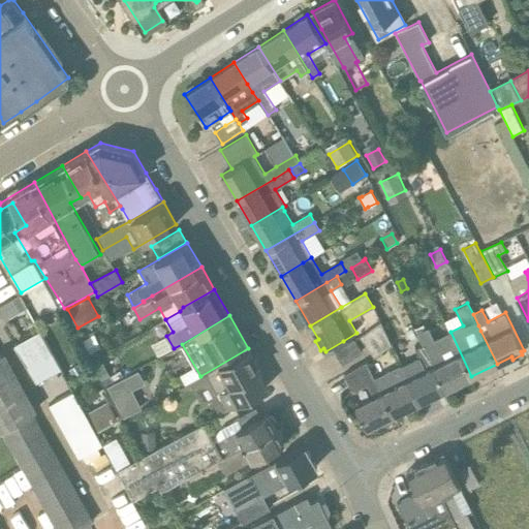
[(392,345),(380,321),(361,337),(374,356),(392,345)]
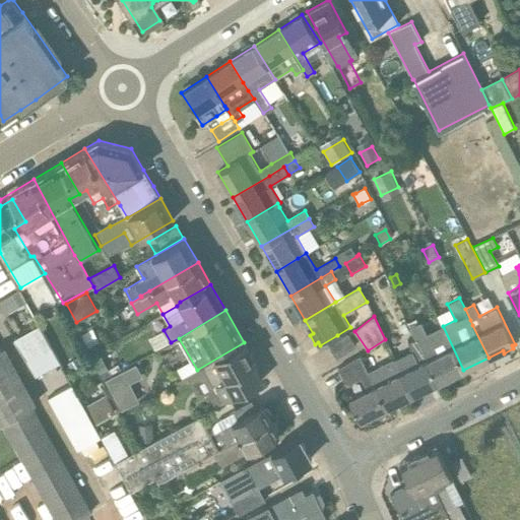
[(462,374),(460,371),(463,370),(443,326),(427,333),(421,322),(410,327),(416,339),(417,338),(439,382),(451,376),(453,379),(462,374)]
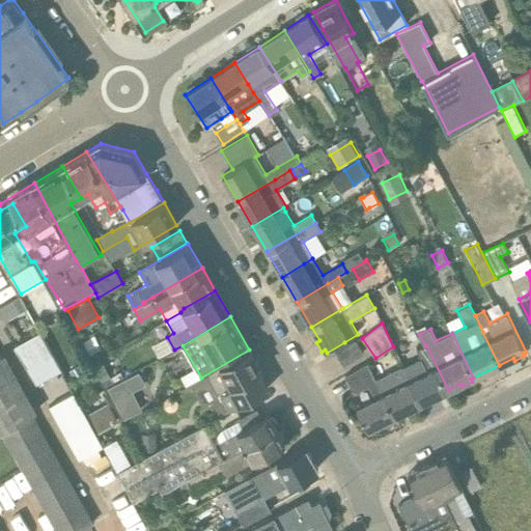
[(418,338),(413,330),(408,332),(413,341),(418,338)]
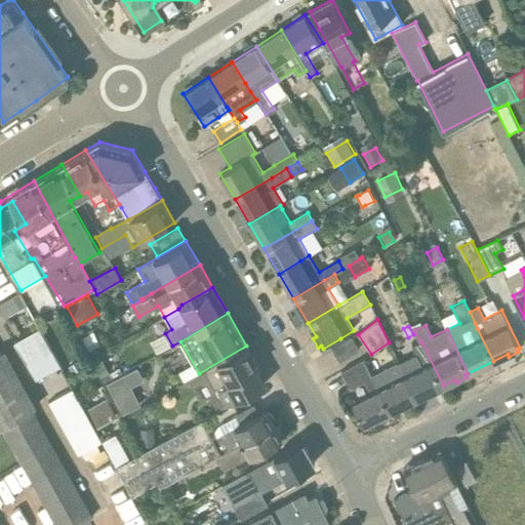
[(15,345),(40,386),(65,371),(40,330),(15,345)]
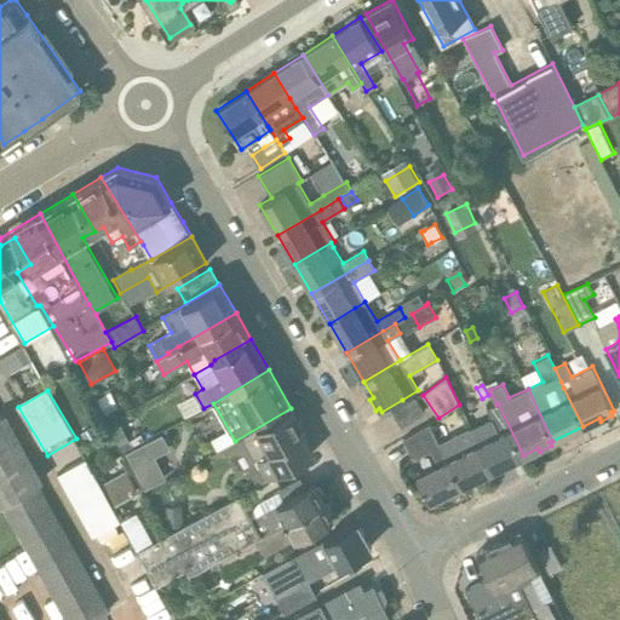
[(391,412),(401,428),(424,413),(415,397),(391,412)]
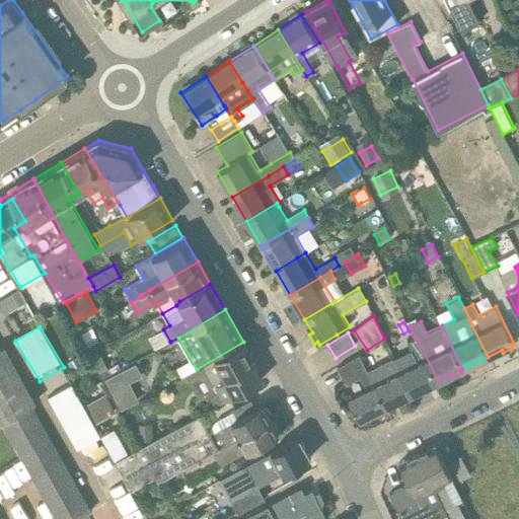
[(408,343),(412,351),(394,359),(412,394),(413,393),(415,396),(424,391),(422,388),(438,381),(417,338),(416,339),(408,343)]
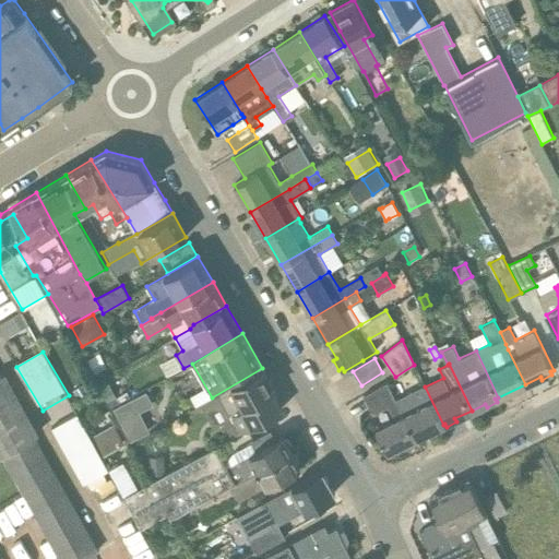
[(104,376),(99,368),(94,371),(97,379),(104,376)]
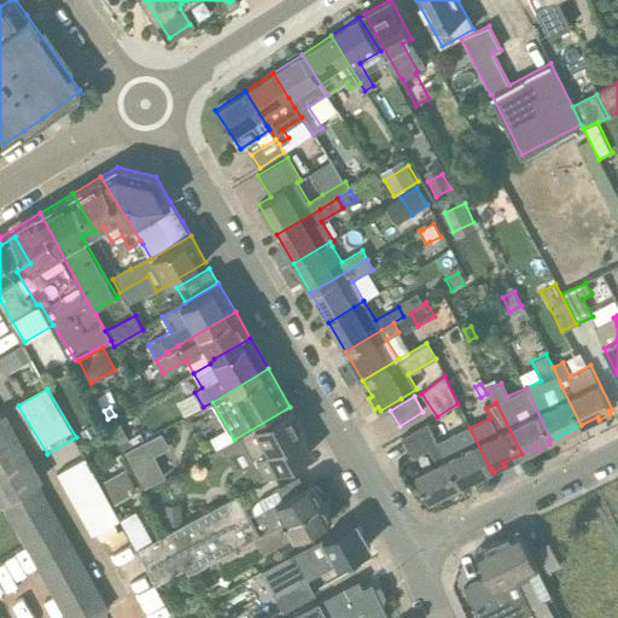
[(248,467),(257,483),(291,464),(281,445),(304,431),(290,407),(234,439),(234,441),(222,448),(237,473),(248,467)]
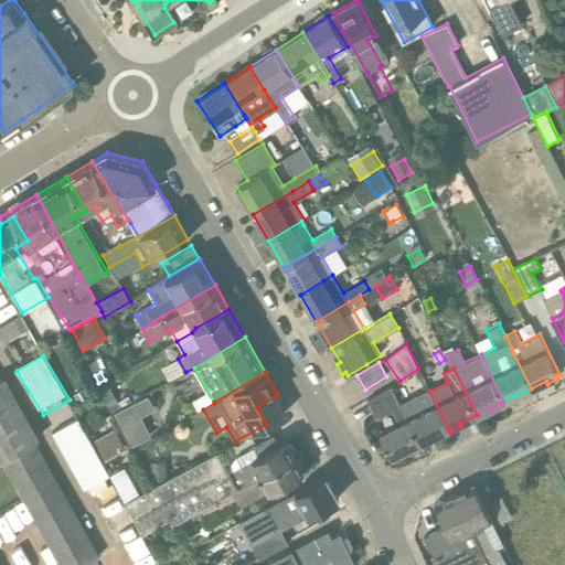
[(0,377),(0,456),(1,459),(34,441),(25,426),(27,425),(0,377)]
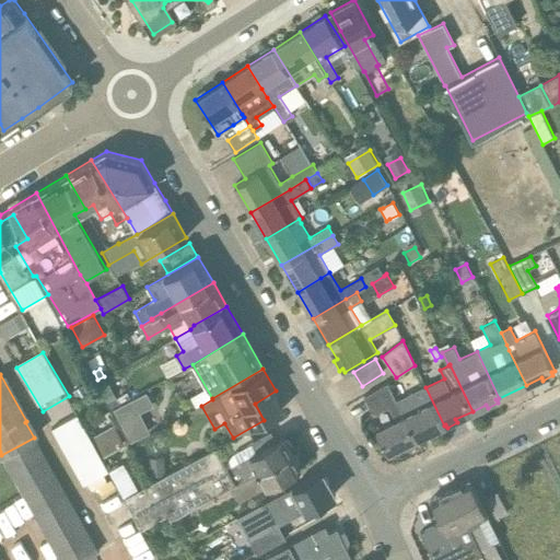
[(120,406),(116,398),(108,382),(97,388),(111,411),(114,409),(120,406)]
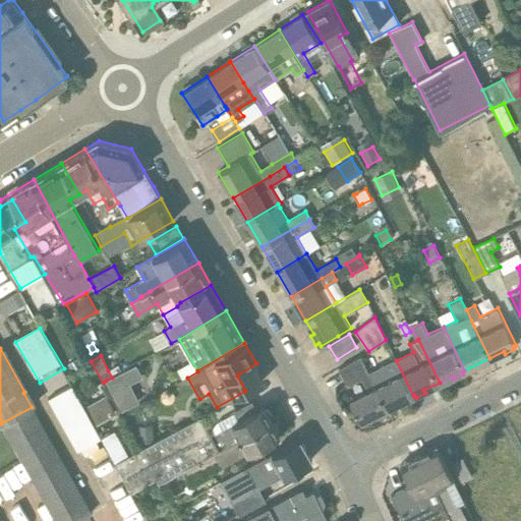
[(82,365),(77,356),(64,362),(69,372),(82,365)]
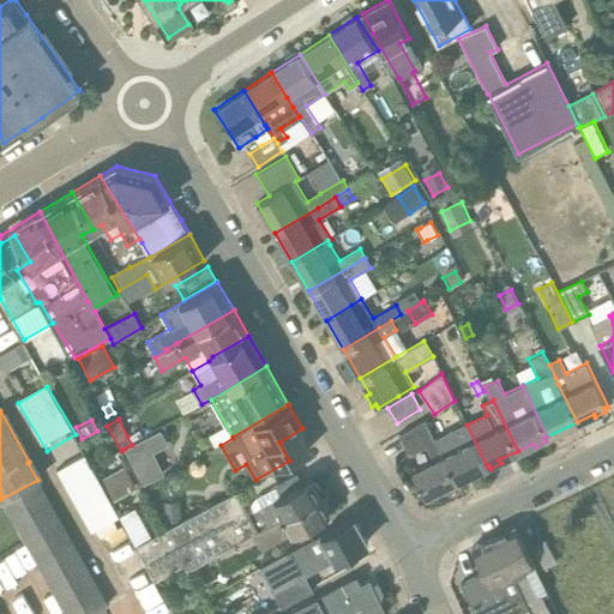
[(427,420),(401,435),(410,455),(427,446),(433,461),(413,470),(425,497),(457,481),(437,440),(427,420)]
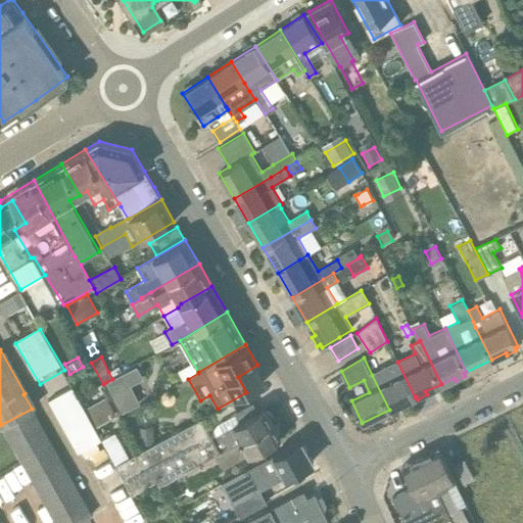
[(397,362),(372,375),(389,410),(415,397),(397,362)]
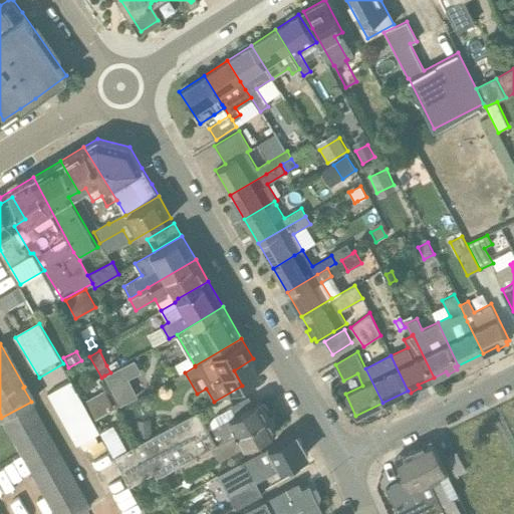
[(142,371),(135,359),(110,372),(104,375),(120,406),(139,397),(129,377),(142,371)]
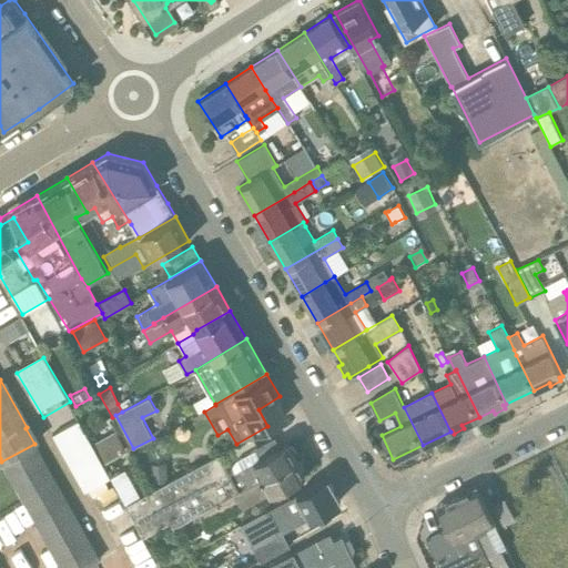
[(107,462),(128,449),(118,430),(95,443),(107,462)]
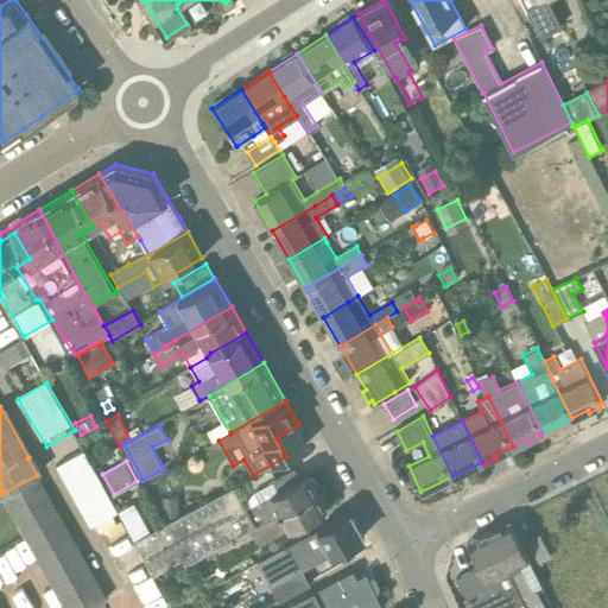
[(214,548),(215,549),(317,492),(308,475),(299,480),(293,470),(274,481),(279,491),(247,508),(235,486),(151,532),(135,540),(153,572),(184,557),(187,562),(214,548)]
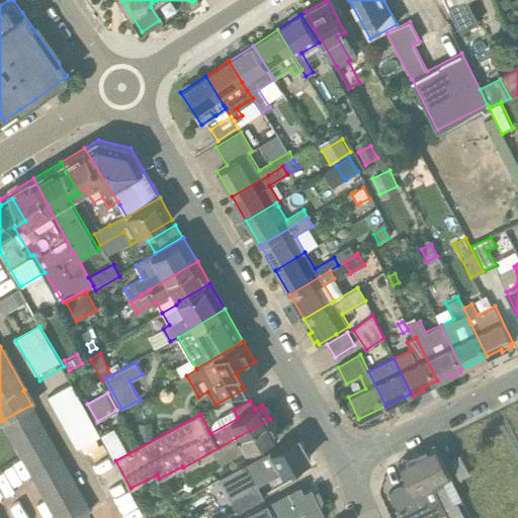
[(246,449),(260,443),(278,433),(270,419),(183,467),(188,478),(245,447),(246,449)]
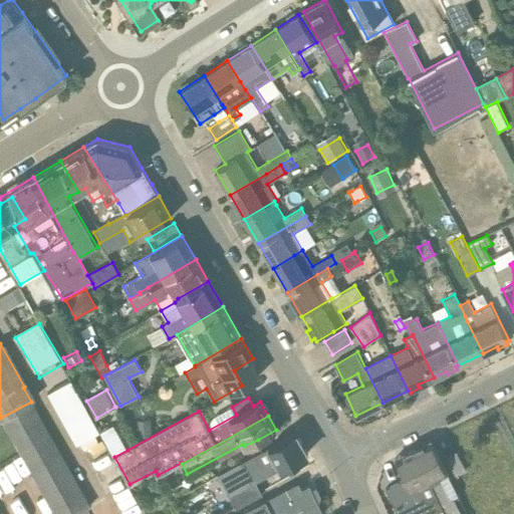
[(151,435),(150,419),(136,420),(137,436),(151,435)]
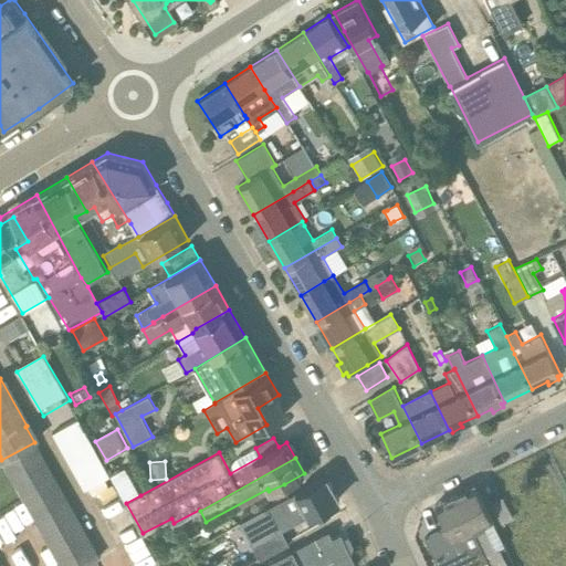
[(125,503),(126,503),(140,495),(133,481),(125,468),(109,475),(117,489),(125,503)]
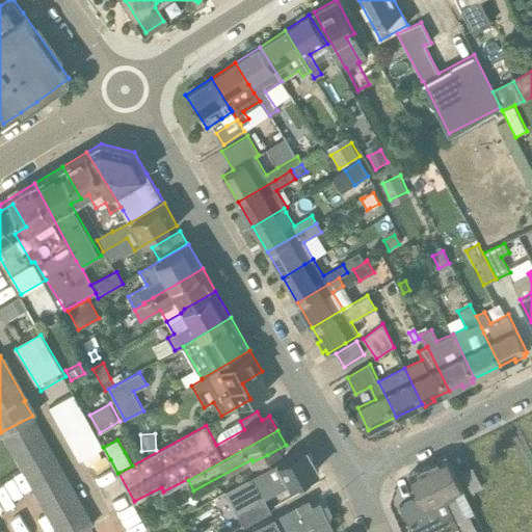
[(265,499),(300,479),(319,469),(307,448),(288,458),(225,491),(244,526),(271,511),(265,499)]
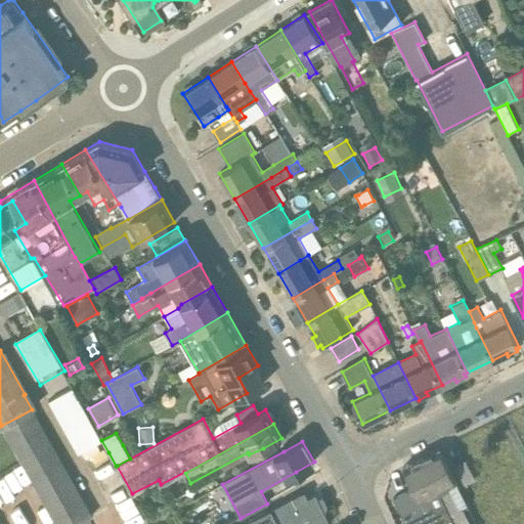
[(445,488),(457,482),(440,448),(423,457),(451,513),(462,508),(452,489),(448,492),(445,488)]
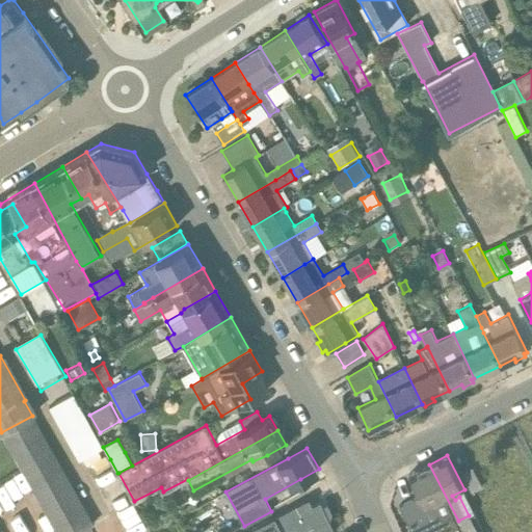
[(411,531),(444,531),(458,525),(458,521),(429,464),(408,474),(420,496),(399,505),(411,531)]
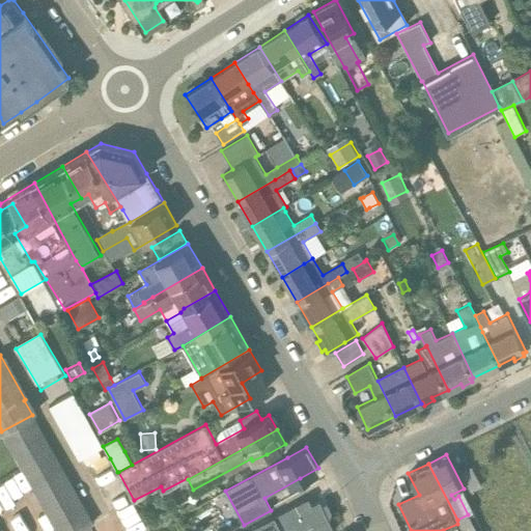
[(460,473),(471,491),(481,485),(472,467),(460,473)]
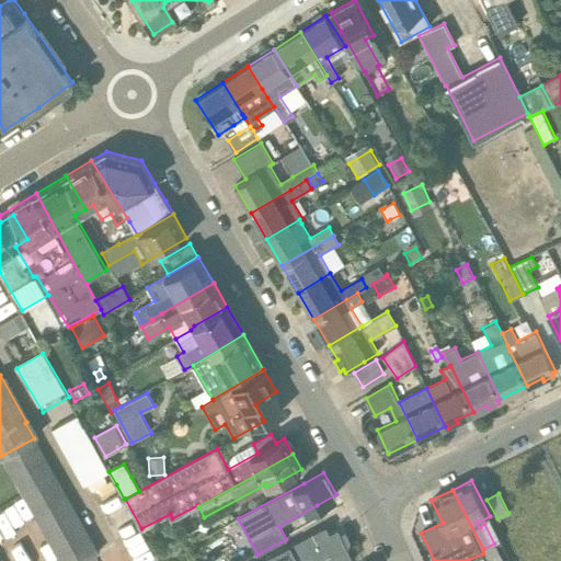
[(325,526),(270,554),(258,560),(348,560),(351,556),(344,541),(343,541),(342,542),(333,540),(325,526)]
